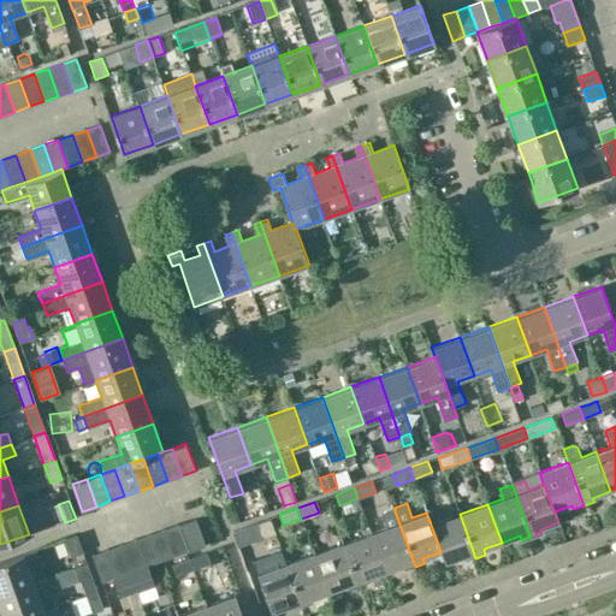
[(415,567),(394,508),(380,513),(386,527),(371,533),(385,572),(402,566),(403,570),(415,567)]
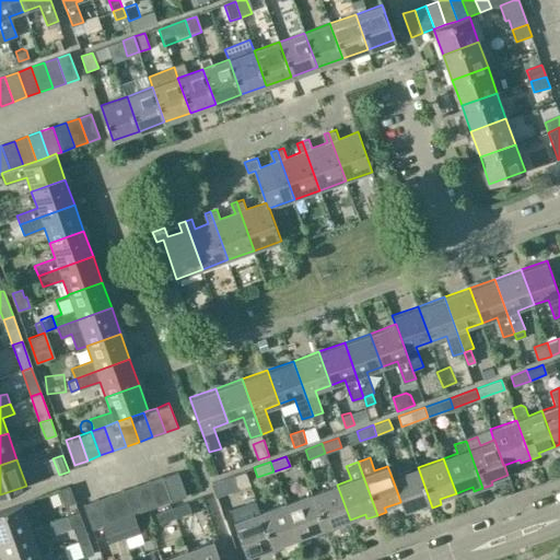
[(422,511),(432,508),(418,467),(392,477),(400,501),(400,502),(404,512),(421,506),(422,511)]
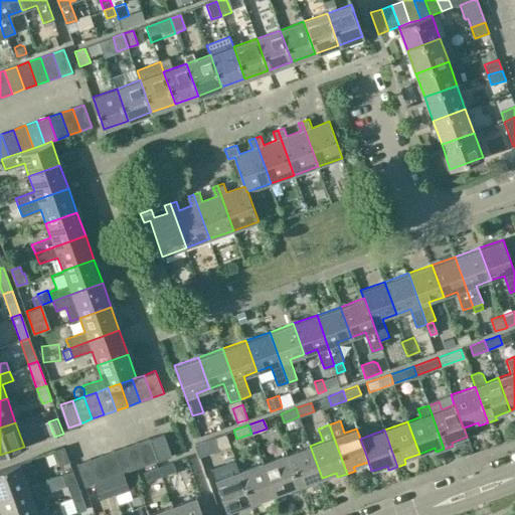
[(149,439),(157,460),(171,455),(163,434),(149,439)]
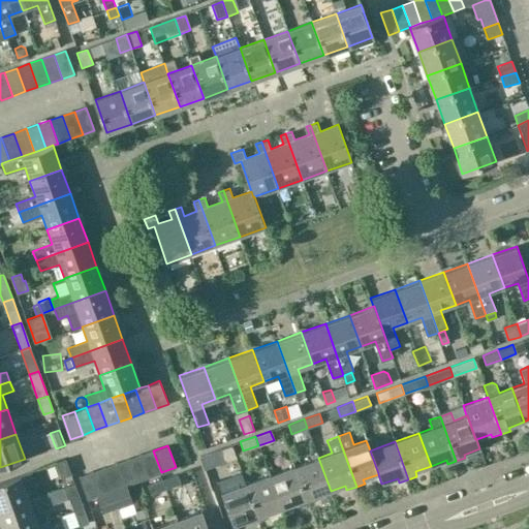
[(153,449),(139,454),(149,477),(161,472),(153,450),(153,449)]
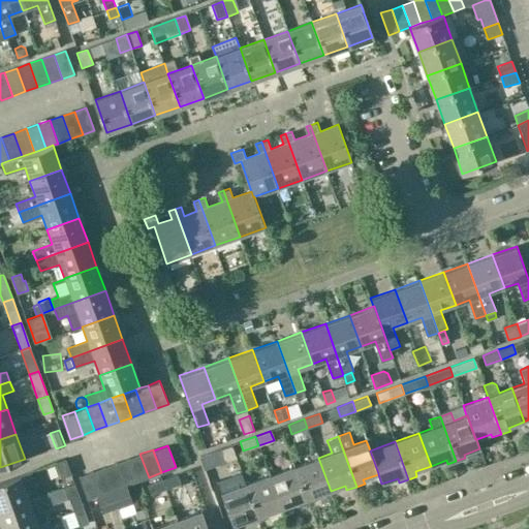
[(198,456),(204,469),(221,463),(216,450),(198,456)]
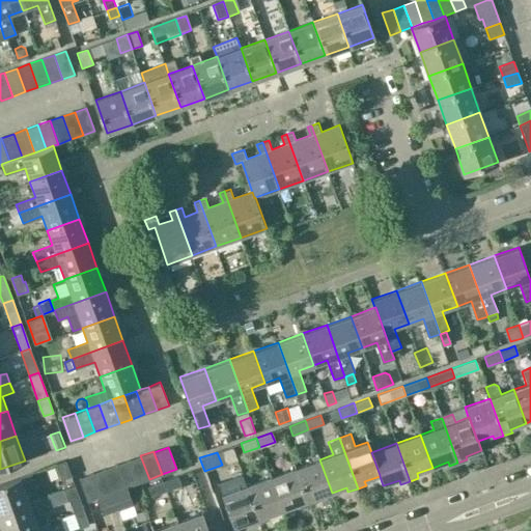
[(140,455),(128,460),(136,483),(149,479),(140,455)]
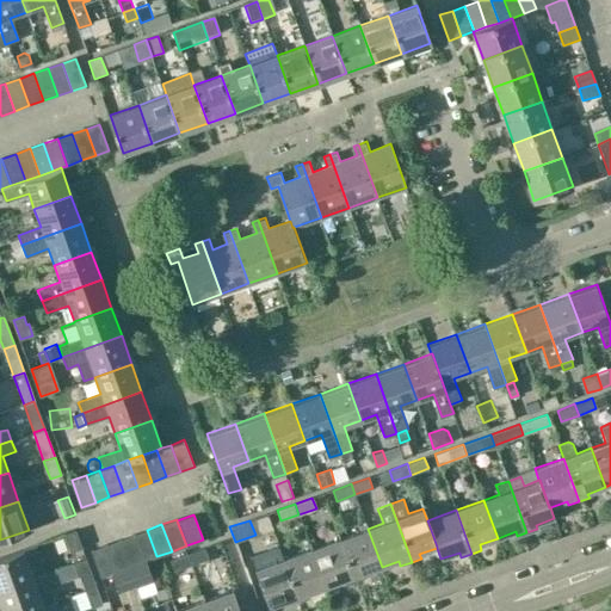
[(368,529),(340,538),(356,581),(365,578),(364,574),(382,567),(368,529)]
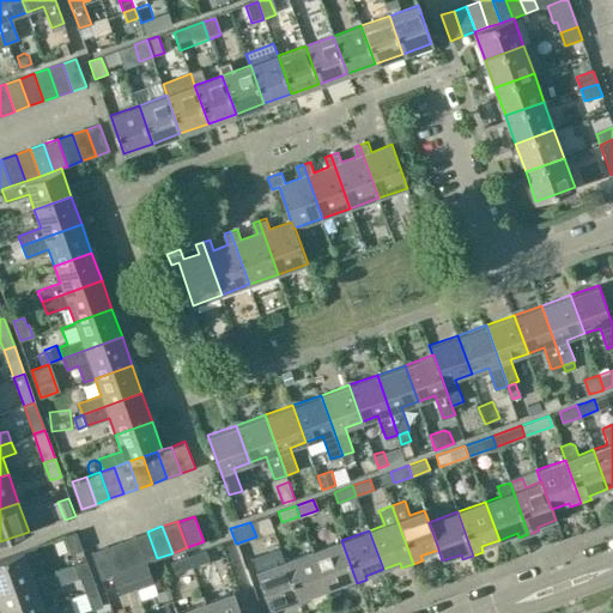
[(143,563),(157,558),(147,532),(133,536),(143,563)]
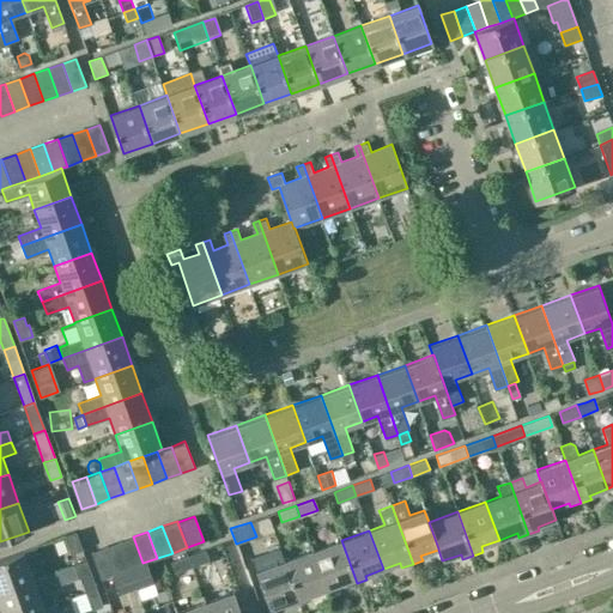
[(76,533),(65,536),(71,554),(82,551),(76,533)]
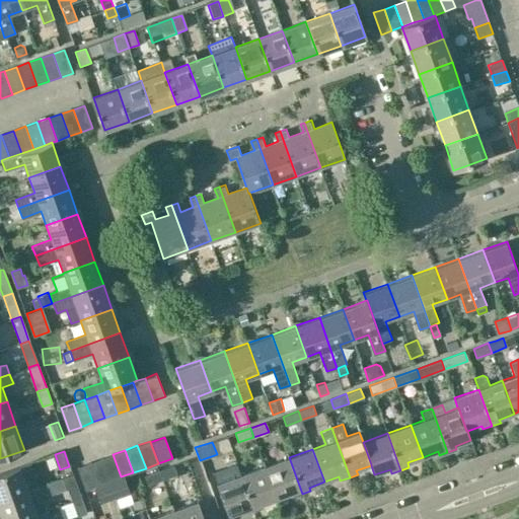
[(108,482),(121,476),(113,454),(100,458),(108,482)]
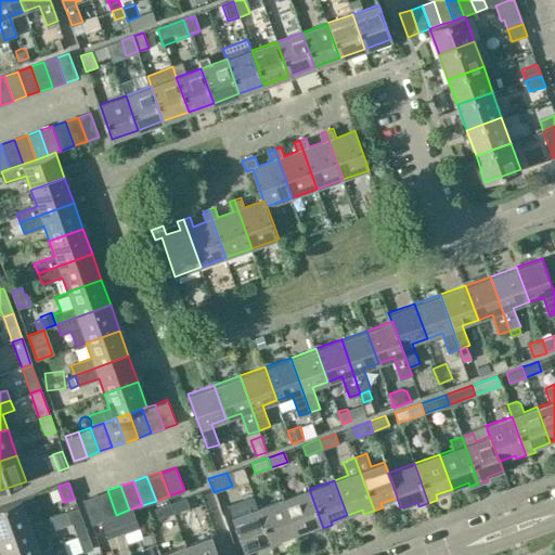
[(313,532),(323,528),(309,489),(283,498),(296,532),(311,528),(313,532)]
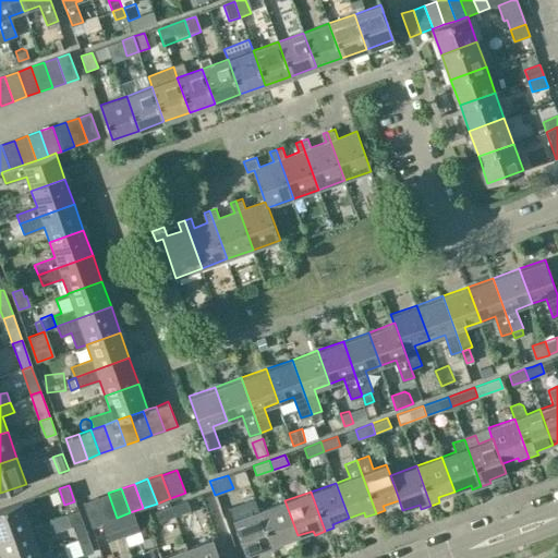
[(108,493),(95,498),(104,522),(117,518),(108,493)]
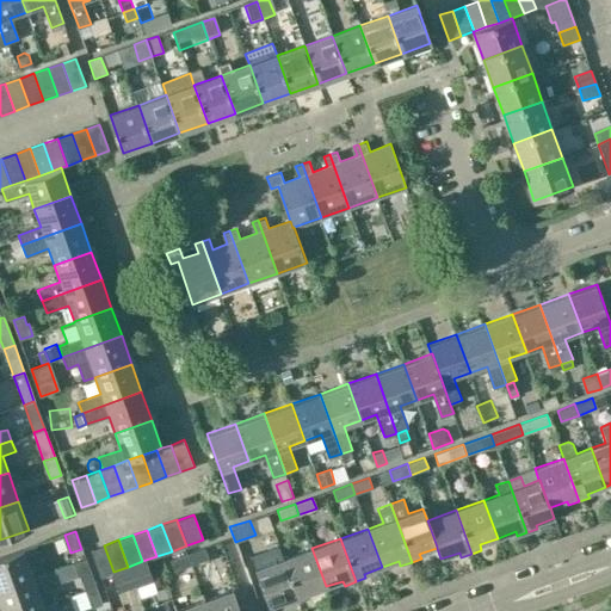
[(0,588),(44,573),(34,544),(0,556),(0,588)]
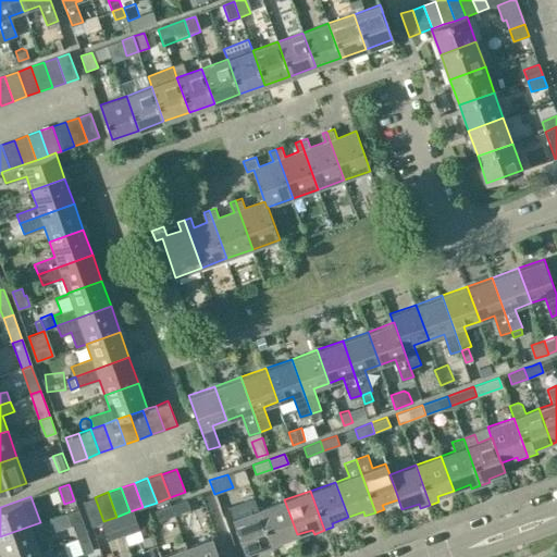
[(90,525),(103,521),(95,497),(82,502),(90,525)]
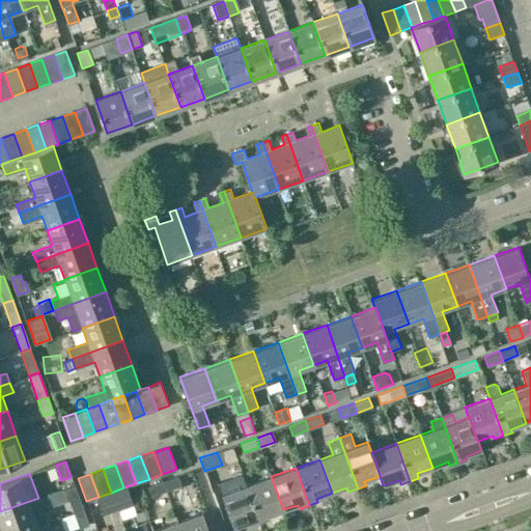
[(177,476),(163,482),(166,492),(182,486),(177,476)]
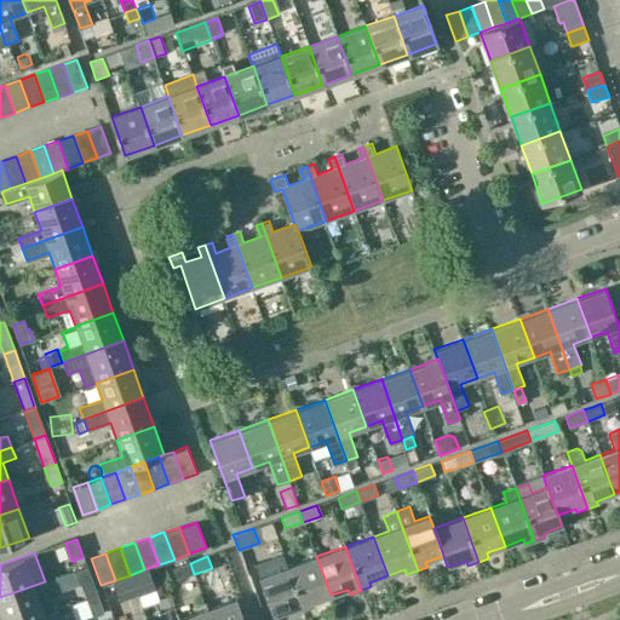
[(331,595),(316,556),(288,567),(304,609),(314,606),(313,601),(331,595)]
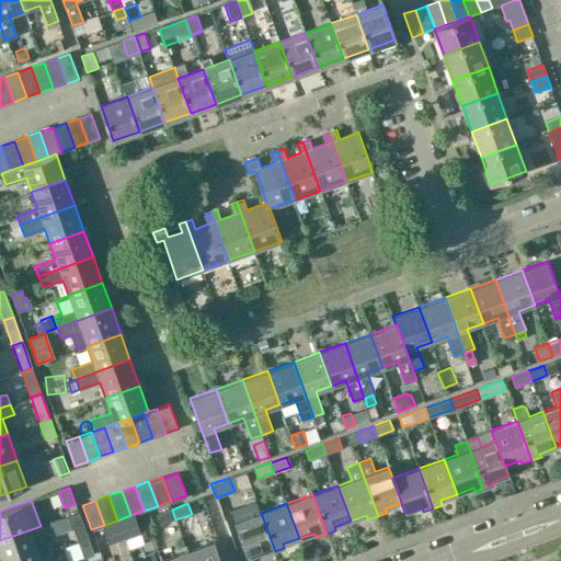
[(48,530),(67,521),(60,508),(42,519),(48,530)]
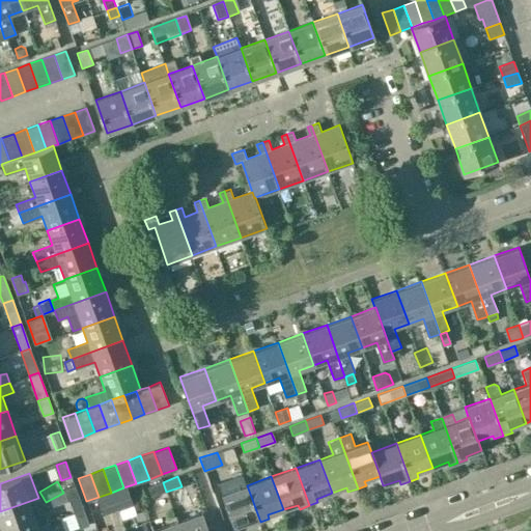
[(150,498),(166,492),(163,482),(147,487),(150,498)]
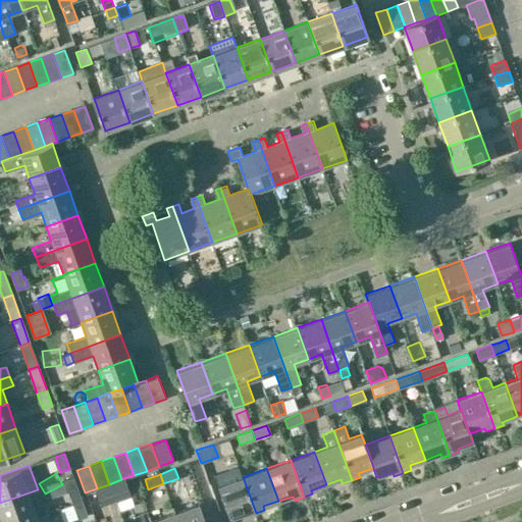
[(67,490),(72,505),(82,501),(73,477),(62,481),(65,490),(67,490)]
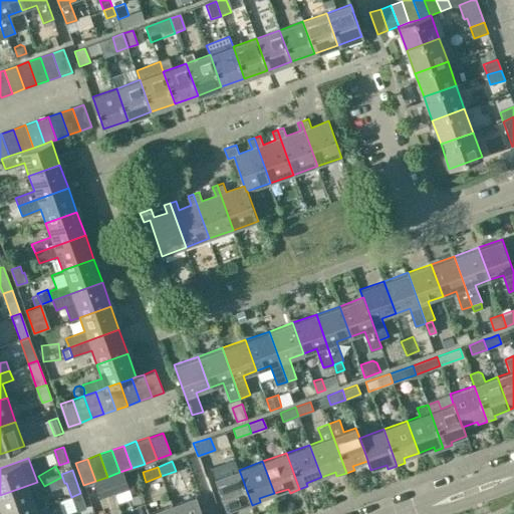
[(243,508),(252,505),(239,470),(215,479),(226,509),(241,504),(243,508)]
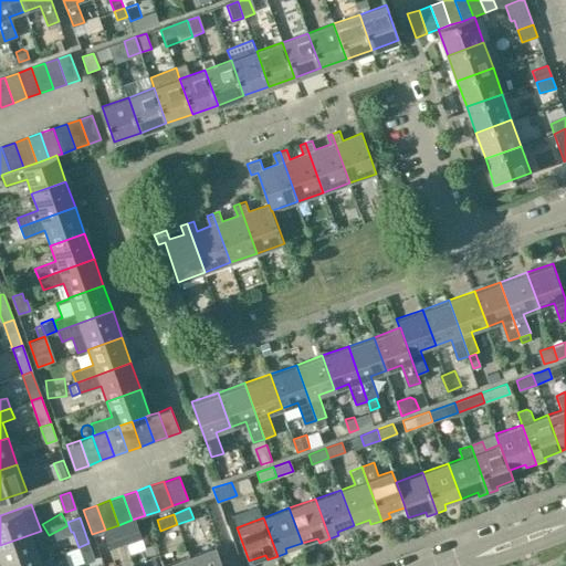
[(119,526),(122,532),(125,542),(140,536),(135,521),(119,526)]
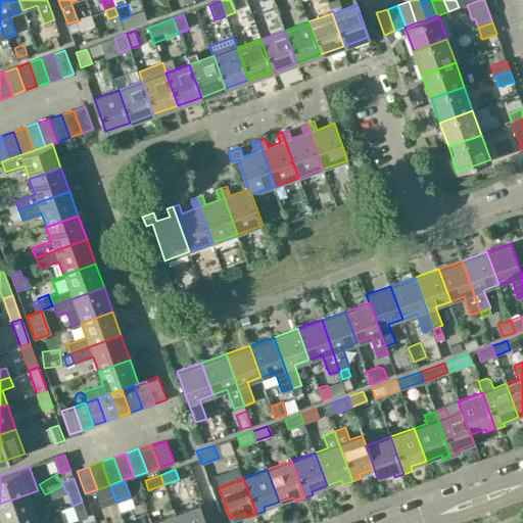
[(38,490),(0,504),(0,518),(1,521),(0,521),(0,522),(20,522),(46,515),(38,490)]
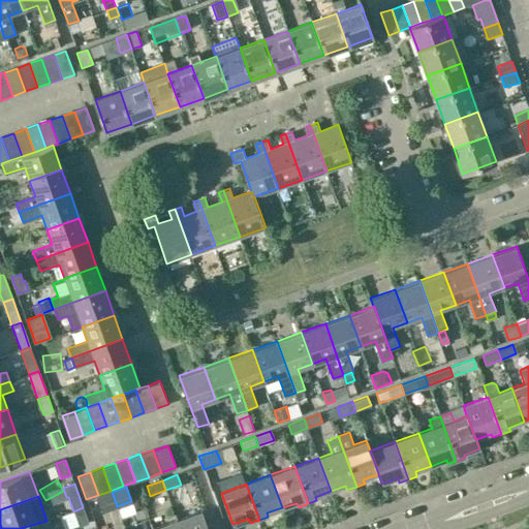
[(101,512),(117,506),(114,497),(97,503),(101,512)]
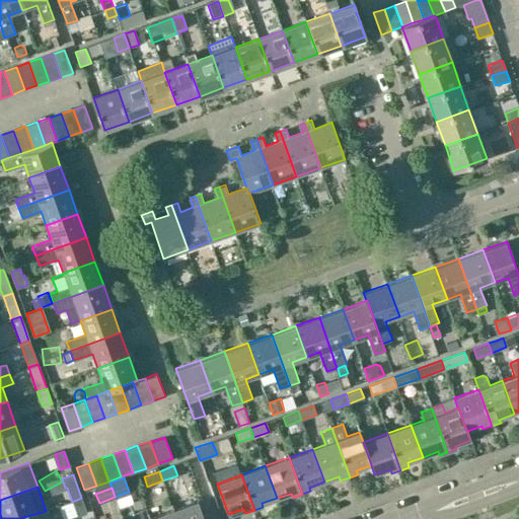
[(63,491),(45,499),(52,515),(70,507),(63,491)]
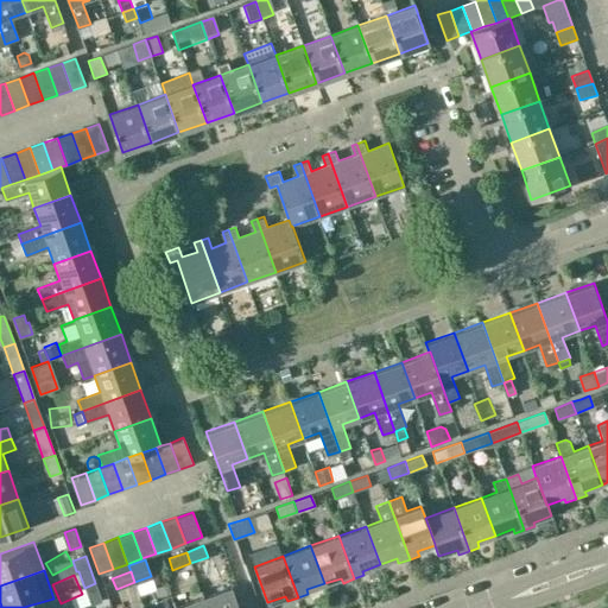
[(102,602),(95,583),(84,588),(92,606),(102,602)]
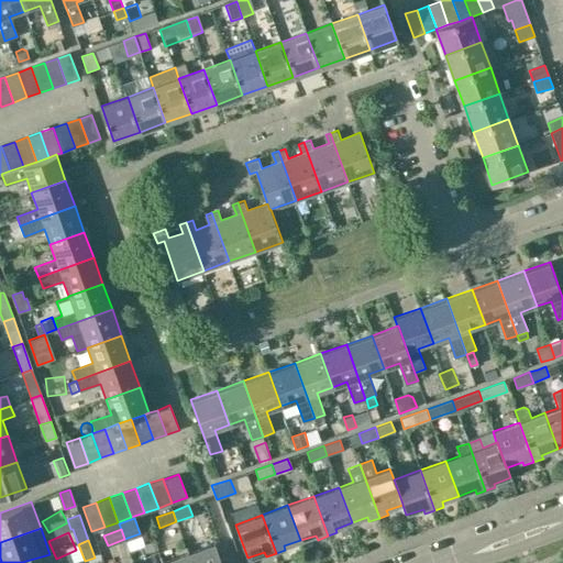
[(221,562),(213,543),(187,553),(190,562),(221,562)]
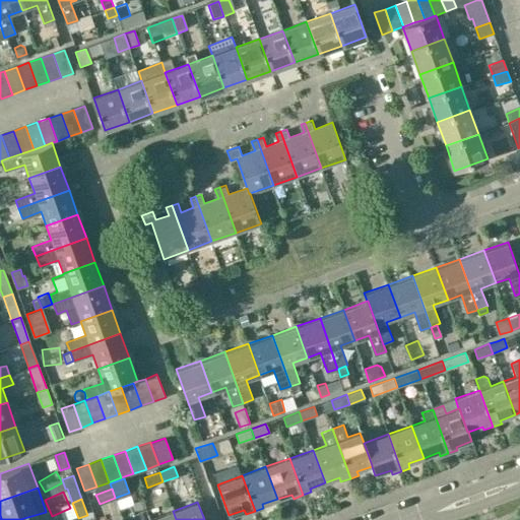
[(50,519),(48,511),(46,512),(20,519),(50,519)]
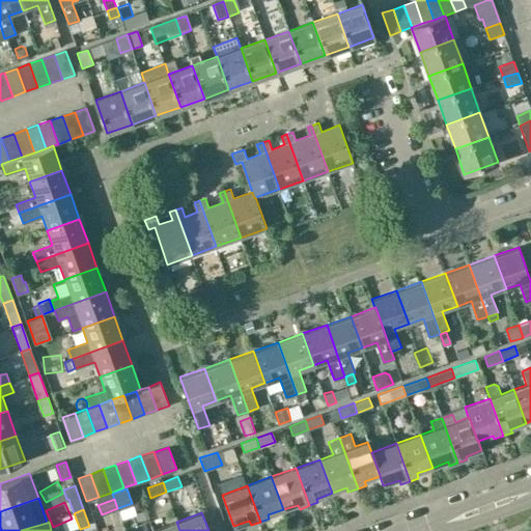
[(179,530),(176,522),(152,530),(179,530)]
